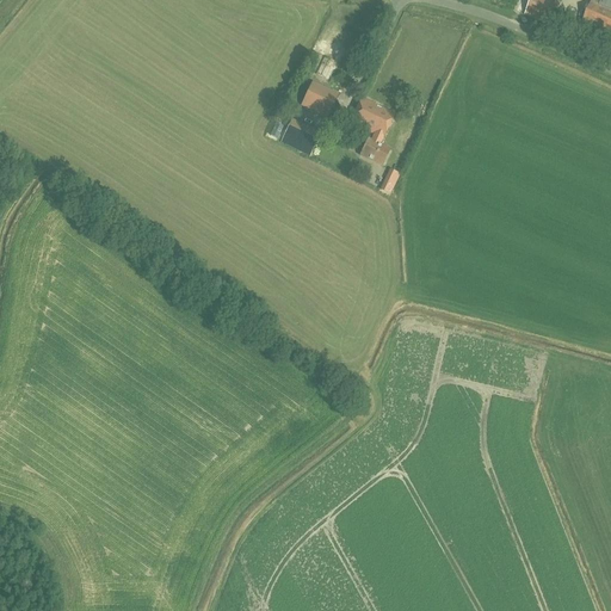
[(561,4),(553,0),(531,0),(525,16),(551,26),(561,4)]
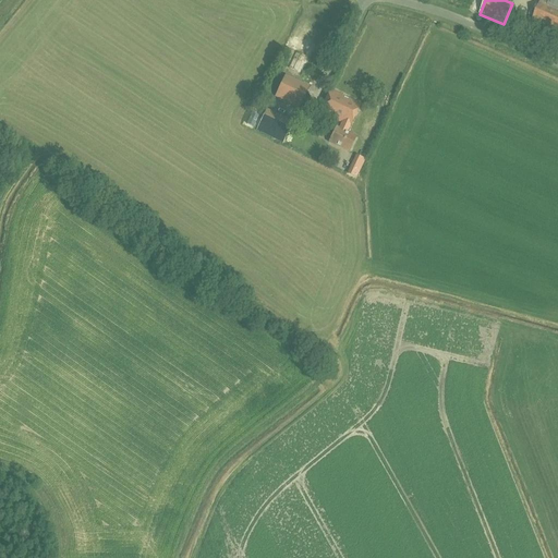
[(541,0),(532,22),(547,28),(546,29),(557,34),(557,0),(548,0),(548,3),(547,3),(541,0)]
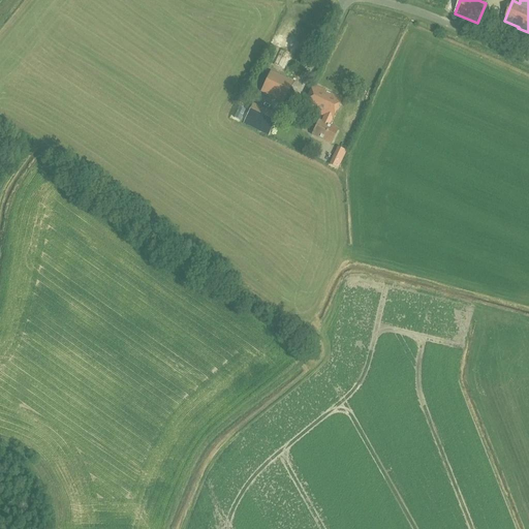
[(496,19),(491,29),(507,36),(511,26),(496,19)]
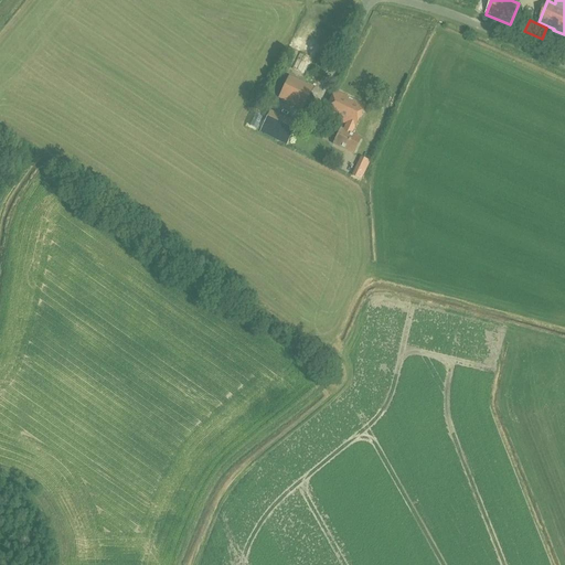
[(289,77),(279,98),(304,109),(313,88),(290,76),(289,77)]
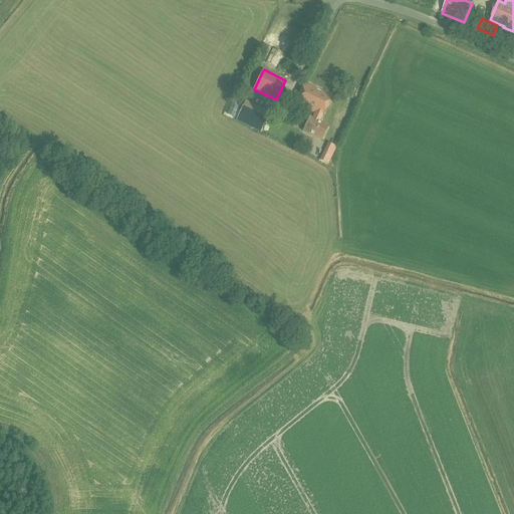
[(331,96),(304,83),(295,103),(315,113),(312,118),(309,117),(303,132),(321,140),(327,125),(319,121),(321,116),(322,116),(331,96)]
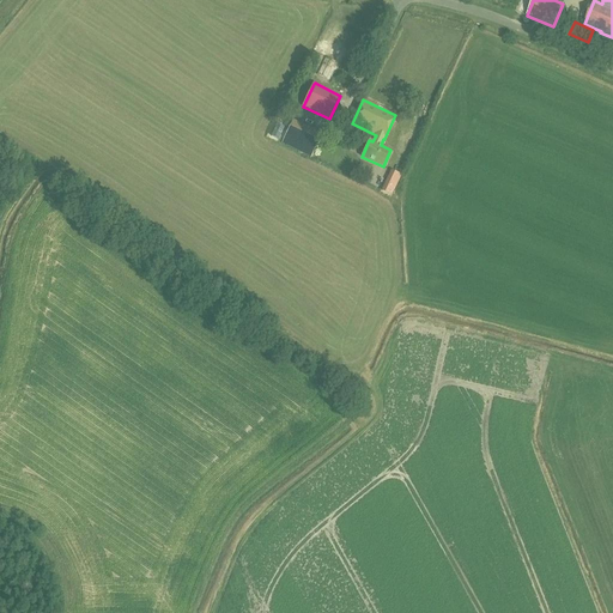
[(307,149),(313,152),(321,134),(315,132),(307,149)]
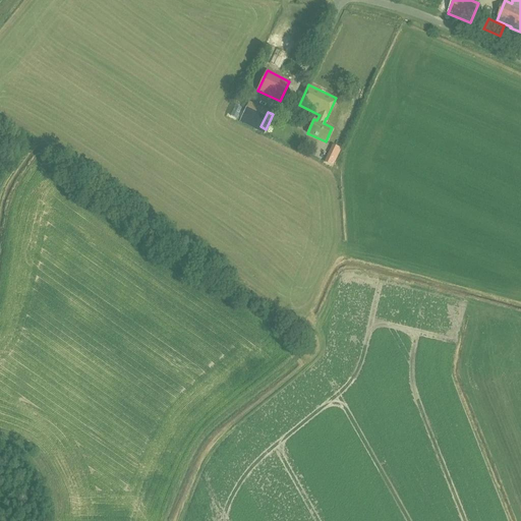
[(340,149),(333,146),(325,162),(333,166),(340,149)]
